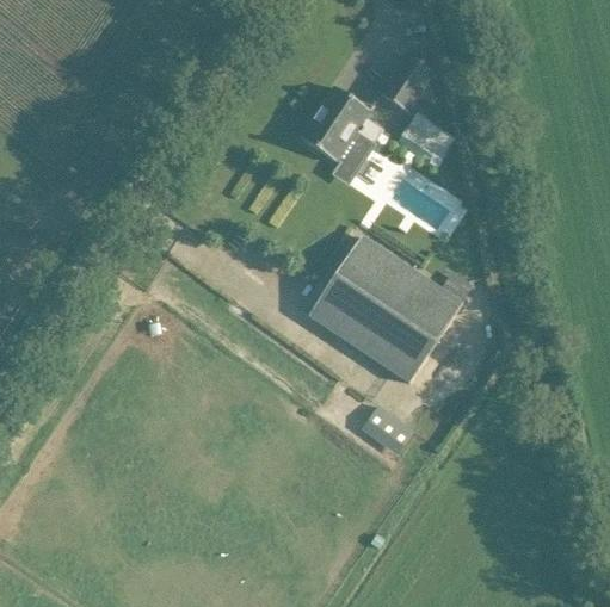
[(432,72),(405,54),(379,93),(406,111),(432,72)]
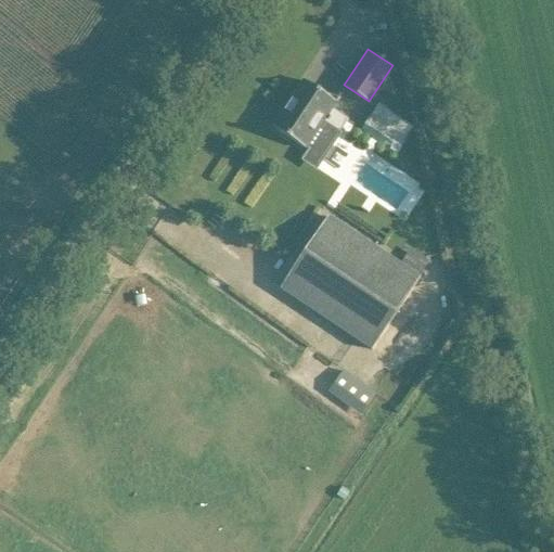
[(335,100),(303,78),(272,125),(305,146),(322,119),(338,130),(347,116),(331,106),(335,100)]
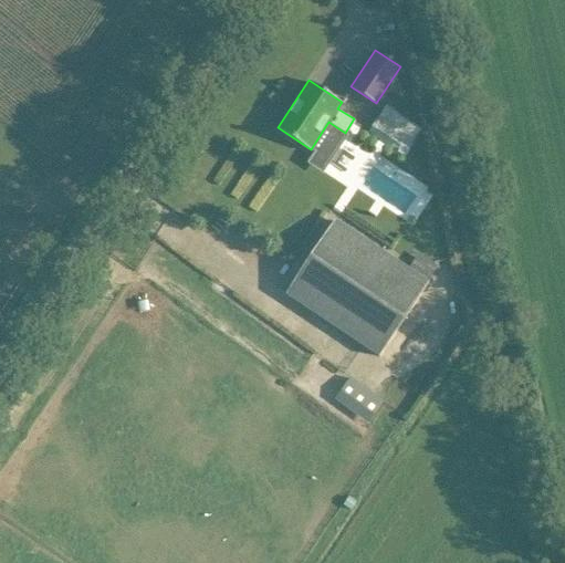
[(385,105),(374,121),(408,144),(418,128),(385,105)]
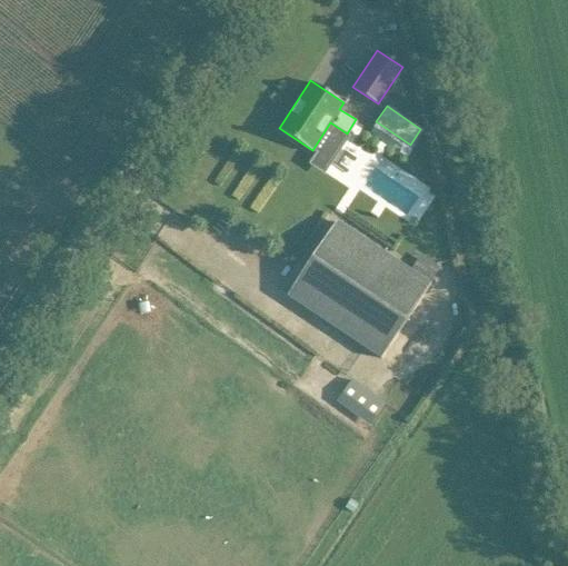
[(338,220),(288,295),(380,356),(430,281),(338,220)]
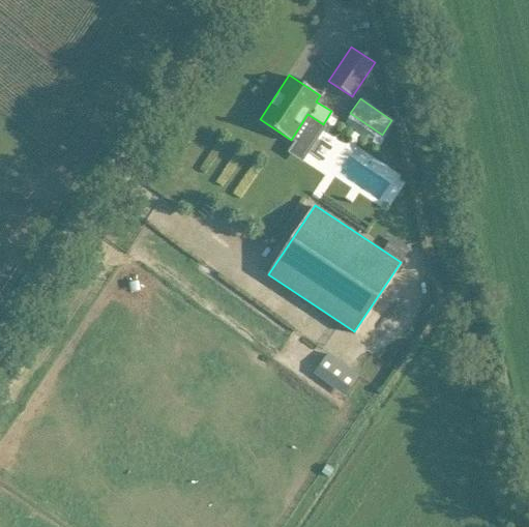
[(326,350),(312,372),(345,394),(359,373),(326,350)]
